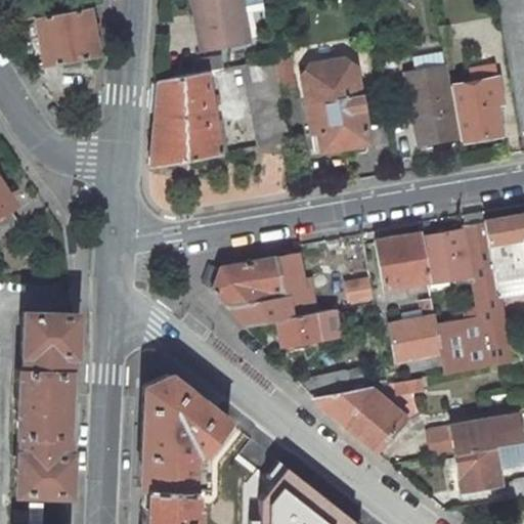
[(238,0),(190,0),(195,25),(200,48),(247,40),(238,0)]
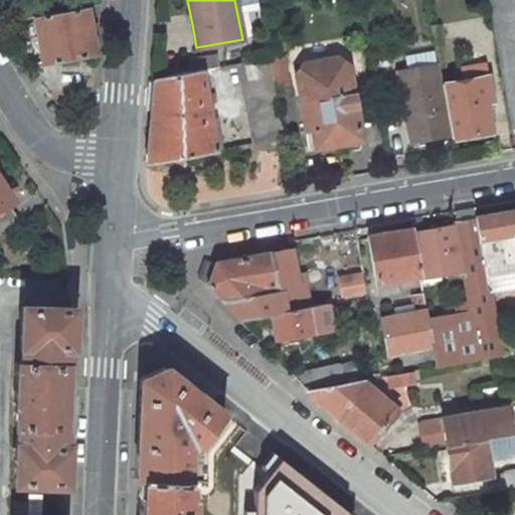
[(514,0),(488,0),(511,129),(514,128),(514,0)]
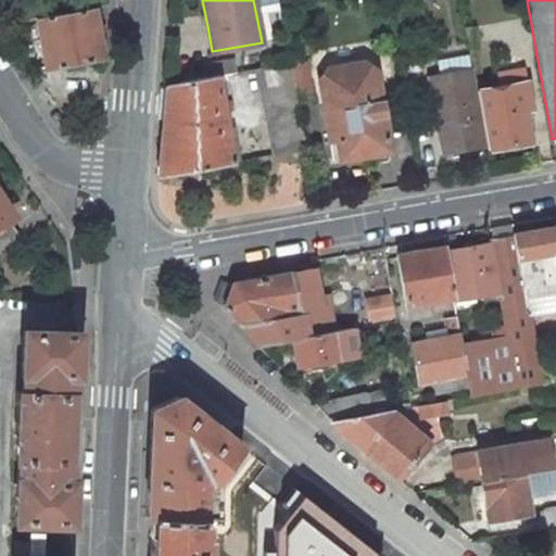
[(98,26),(95,7),(35,17),(45,68),(103,58),(99,32),(105,29),(105,25),(98,26)]
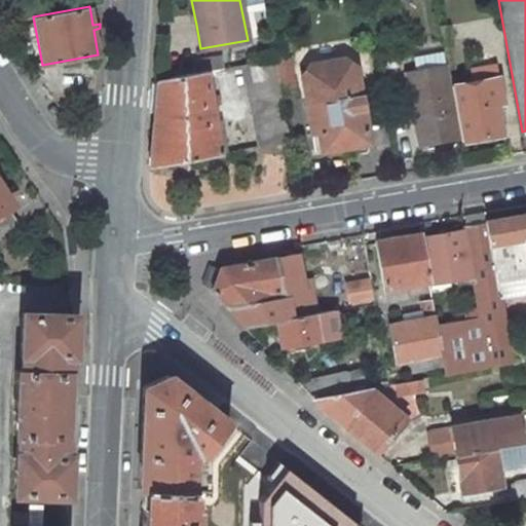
[(302,77),(310,126),(316,125),(322,152),(346,148),(367,144),(369,144),(355,67),(344,59),(310,66),(302,77)]
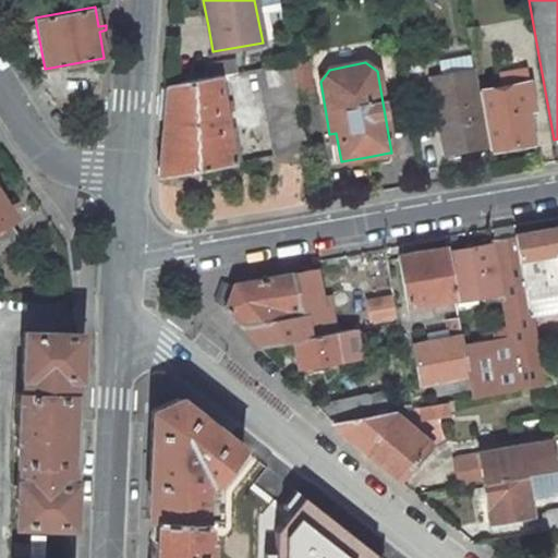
[(276,158),(306,153),(298,100),(291,64),(291,63),(258,69),(276,158)]
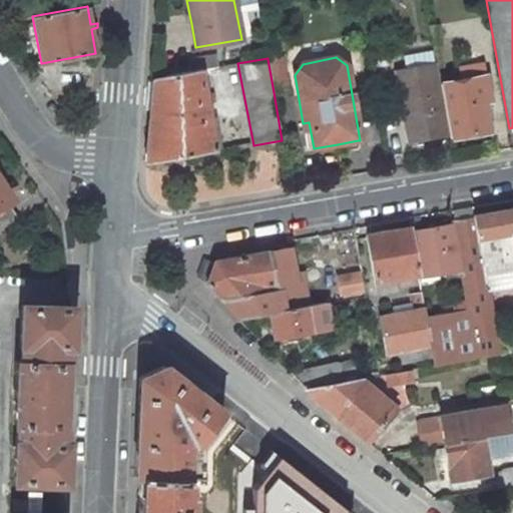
[(460,68),(462,80),(485,76),(483,64),(460,68)]
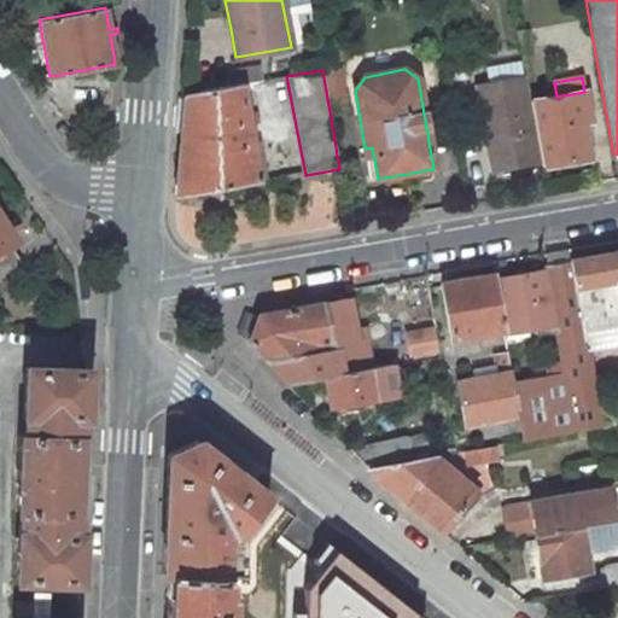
[(541,161),(525,79),(478,87),(493,169),(541,161)]
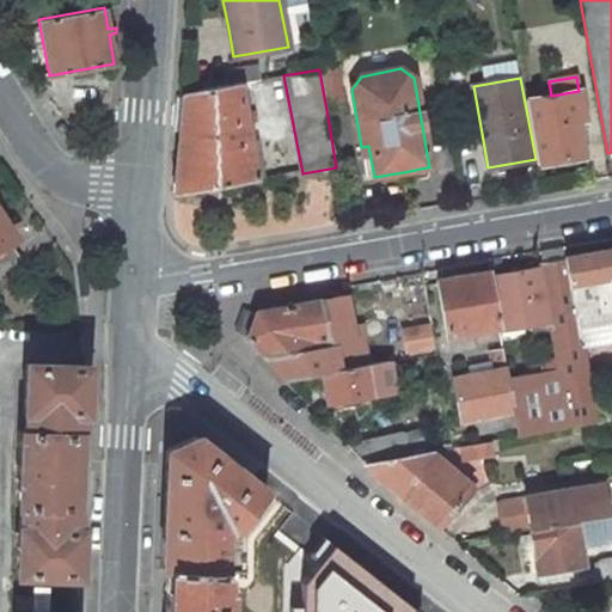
[(251,111),(244,112),(239,83),(184,92),(179,144),(175,195),(256,181),(245,118),(251,117),(251,111)]
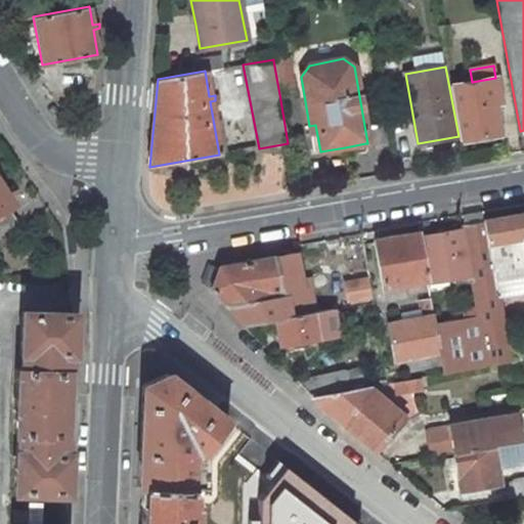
[(494,103),(501,102),(496,77),(495,78),(472,82),(449,85),(460,141),(500,134),(496,118),(494,103)]
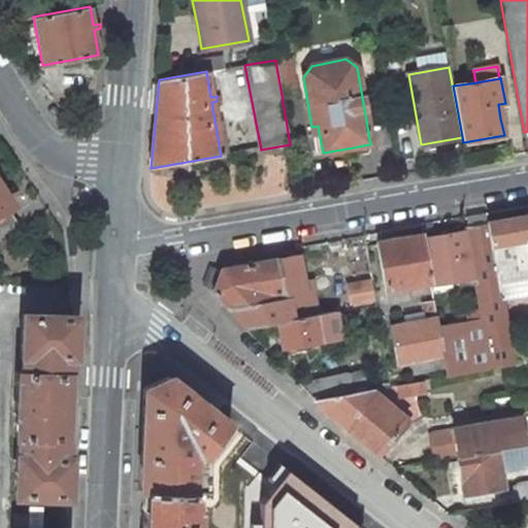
[(500,119),(507,118),(505,103),(498,104),(500,119)]
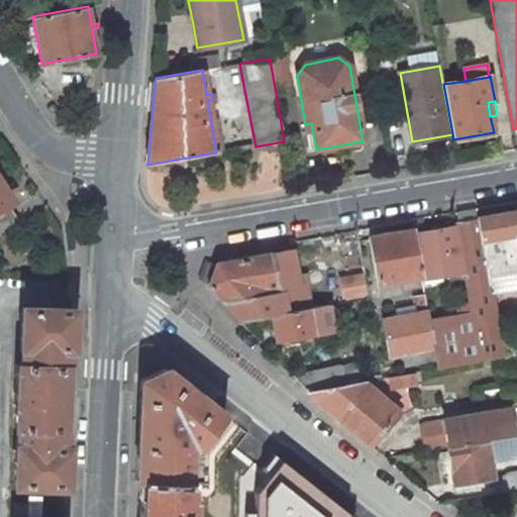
[(362,146),(360,141),(340,145),(341,149),(344,152),(359,150),(362,146)]
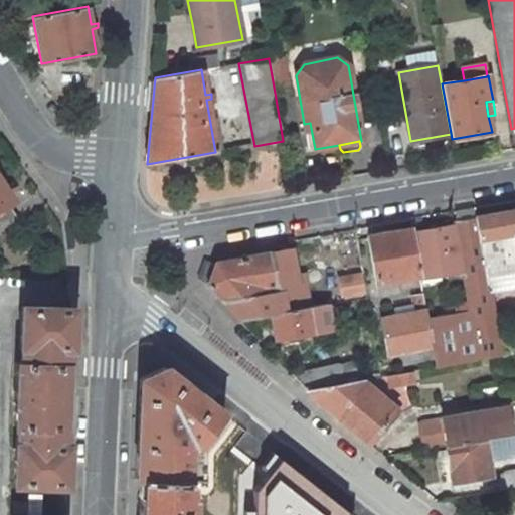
[(0,180),(0,229),(17,218),(1,194),(6,190),(0,180)]
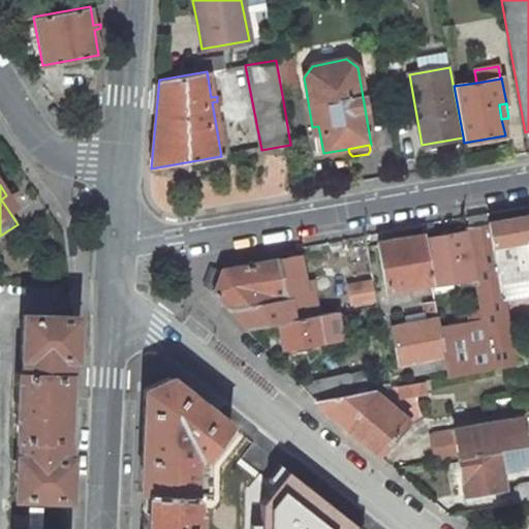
[(502,297),(528,291),(528,216),(489,223),(502,297)]
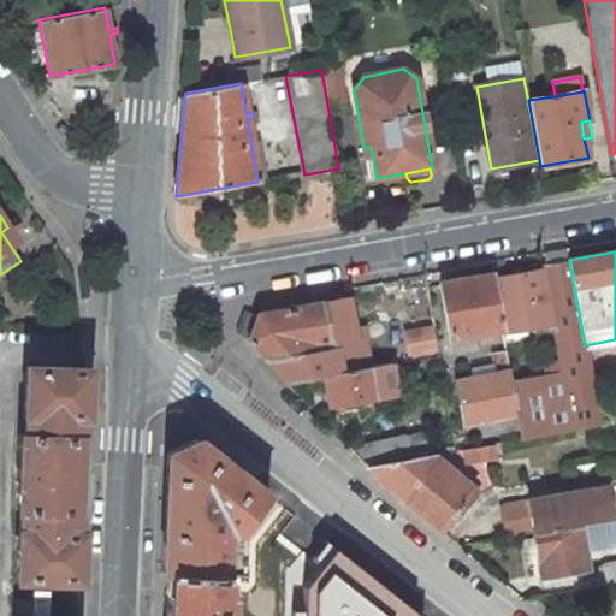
[(502,329),(503,338),(511,337),(510,330),(552,323),(554,329),(556,343),(540,347),(545,374),(513,380),(519,414),(520,426),(522,438),(599,426),(585,345),(569,260),(542,265),(543,271),(493,279),(502,329)]
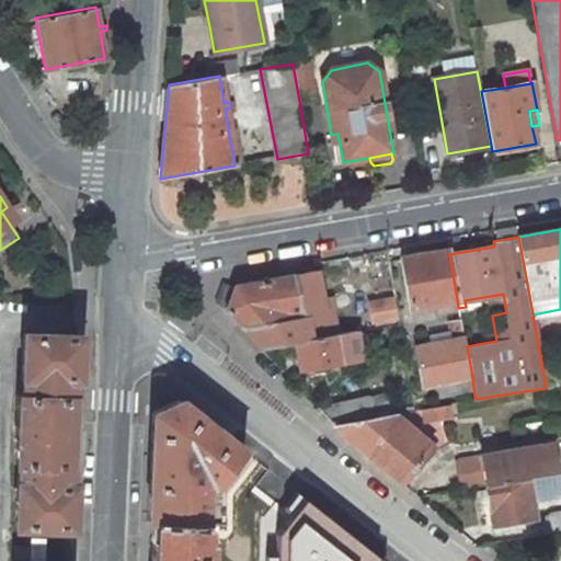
[(457,299),(449,254),(448,249),(400,256),(411,319),(435,315),(433,304),(457,299)]
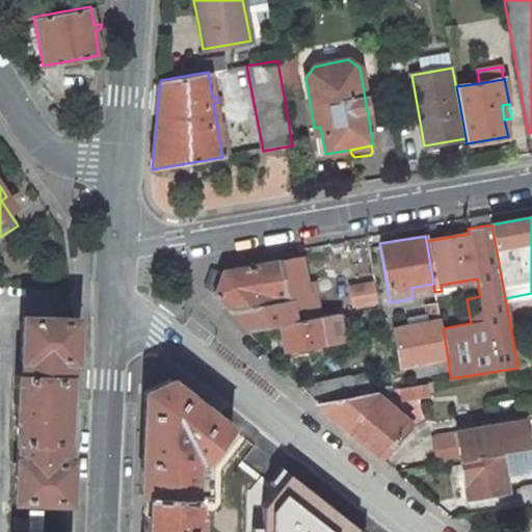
[(280,261),(287,299),(230,309),(249,331),(280,325),(307,320),(307,319),(320,316),(314,283),(307,284),(300,258),(280,261)]
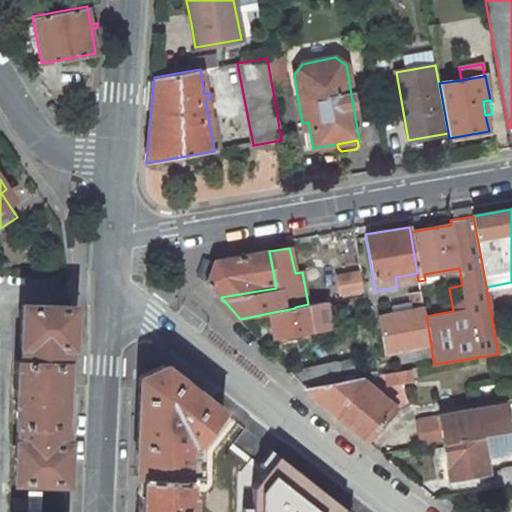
[(221,297),(276,288),(269,251),(214,260),(207,281),(221,297)]
